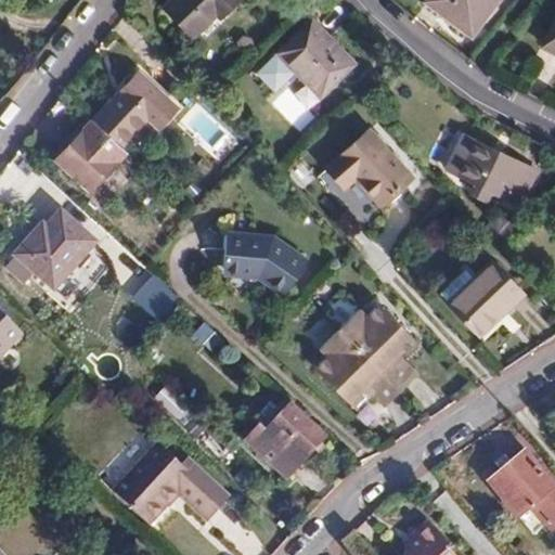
[(170,0),(165,7),(193,35),(216,13),(218,16),(234,0),(170,0)]
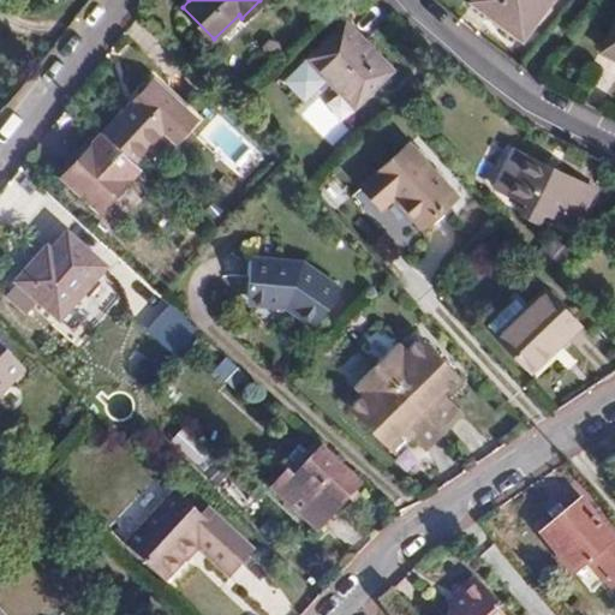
[(472,0),(518,36),(545,0),(472,0)]
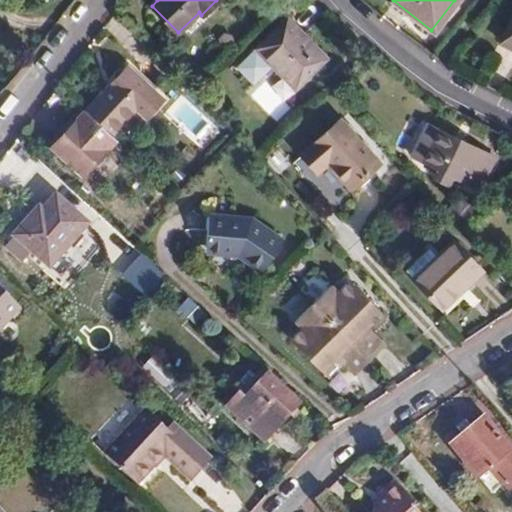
[(511,17),(500,41),(511,47),(511,17)]
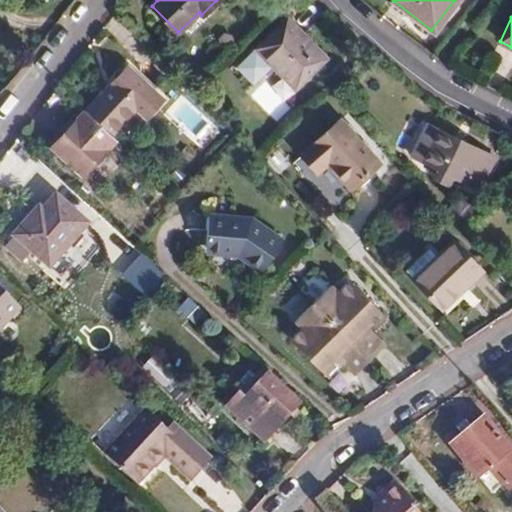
[(284,22),(253,51),(291,90),(322,62),(284,22)]
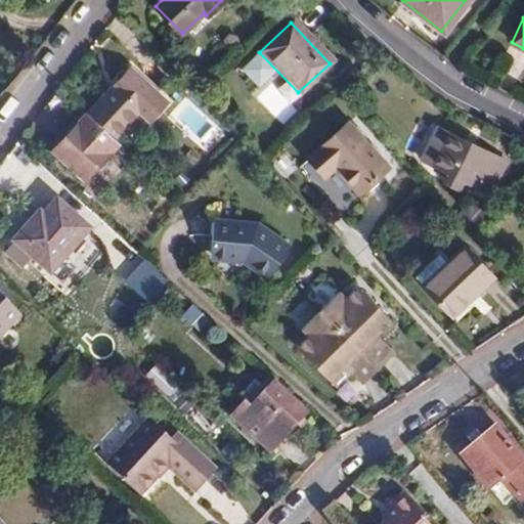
[(133,72),(90,114),(116,139),(140,115),(151,126),(171,107),(133,72)]
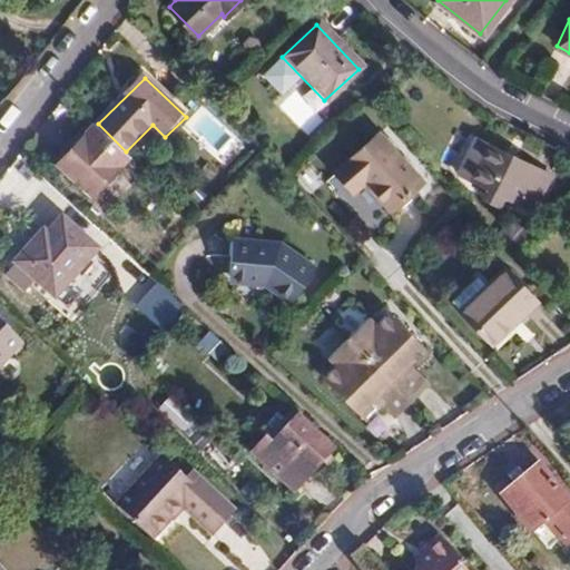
[(302,88),(281,104),(305,136),(326,121),(302,88)]
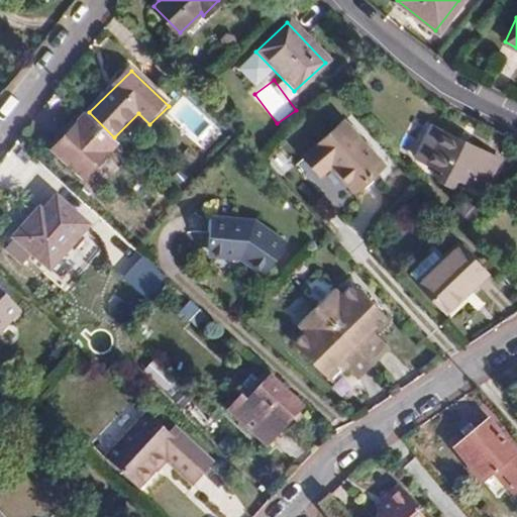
[(89,112),(80,103),(75,109),(78,113),(48,142),(54,147),(89,112)]
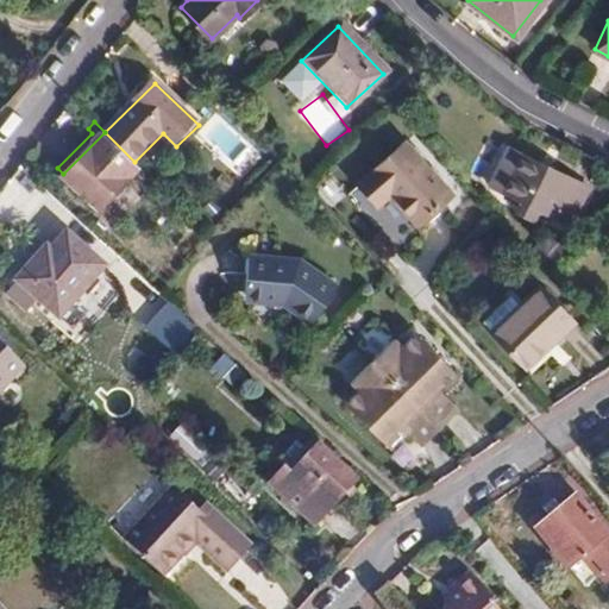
[(96,206),(138,165),(135,162),(105,132),(63,174),(96,206)]
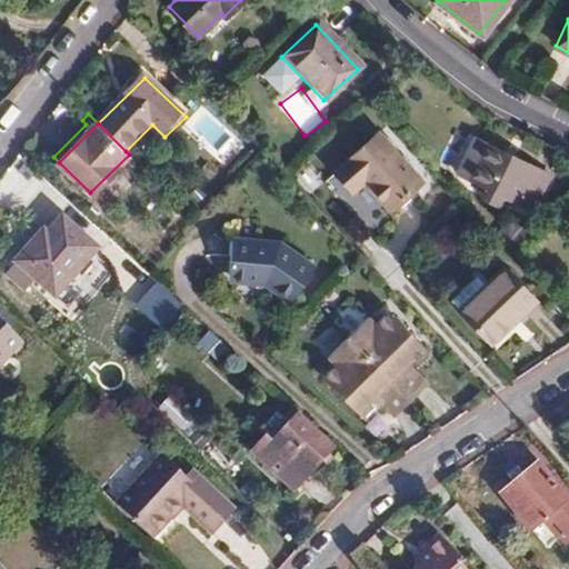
[(379,138),(339,177),(355,193),(368,182),(395,209),(422,183),(379,138)]
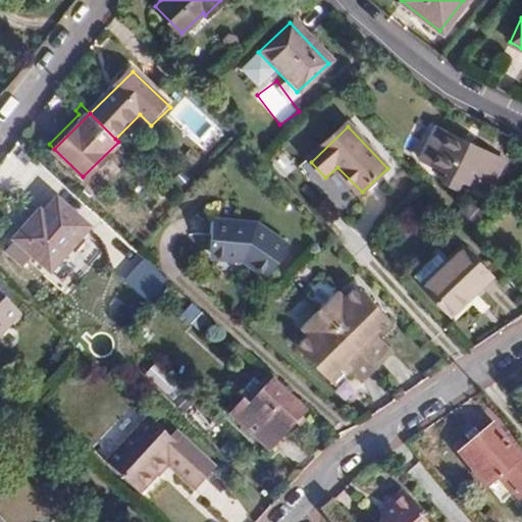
[(418,157),(430,164),(484,194),(501,163),(447,134),(433,126),(418,157)]
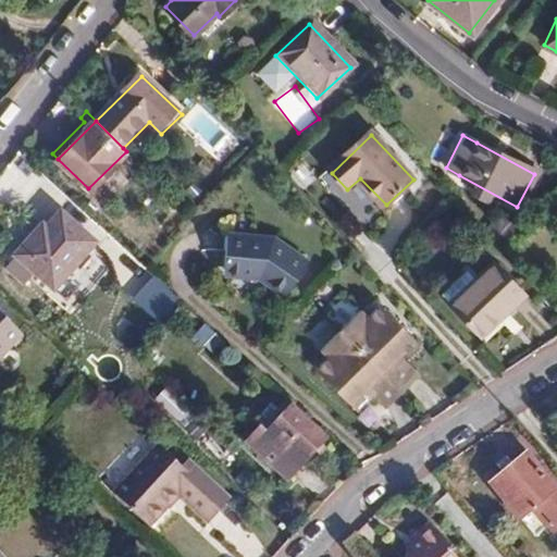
[(29,230),(8,255),(46,291),(88,245),(54,213),(34,234),(29,230)]
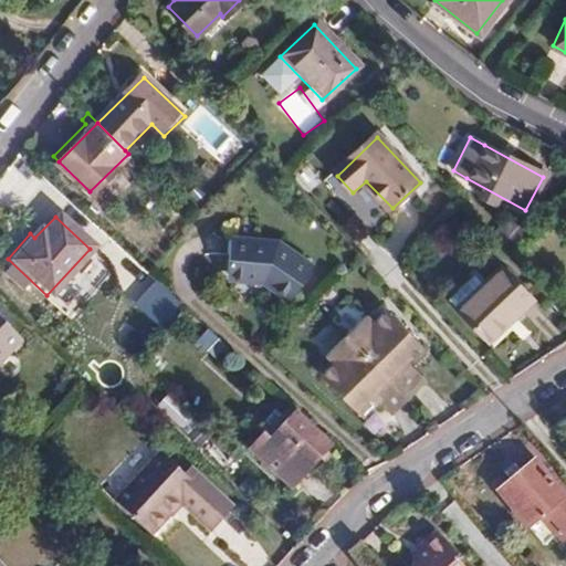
[(231,236),(226,275),(263,281),(291,299),(314,264),(280,241),(231,236)]
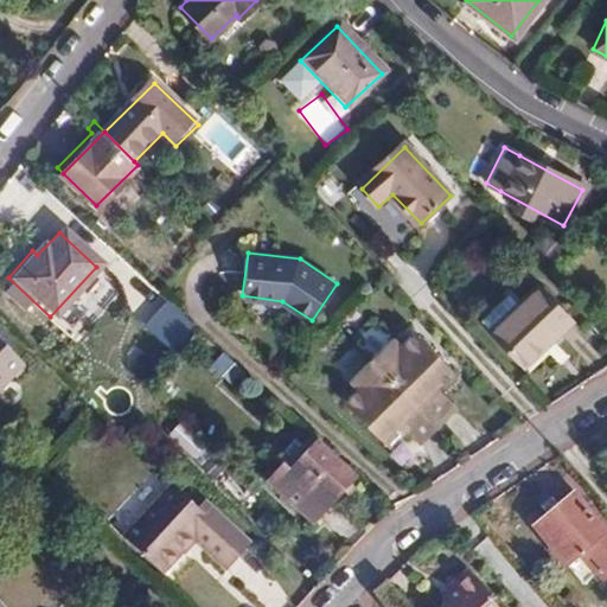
[(541,288),(494,333),(526,366),(574,323),(541,288)]
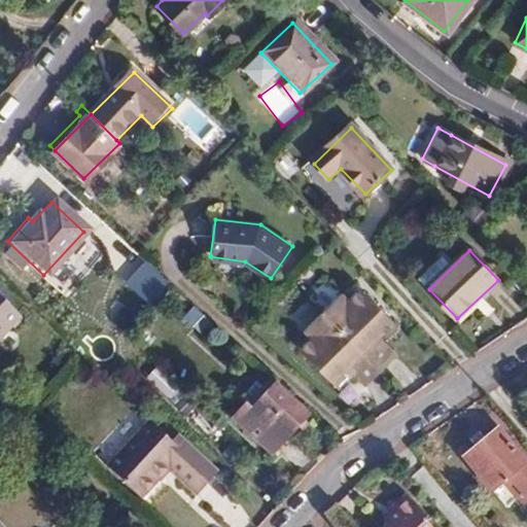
[(332,387),(350,372),(352,370),(344,360),(371,336),(374,339),(392,322),(359,289),(347,301),(340,293),(303,328),(309,337),(295,349),(332,387)]
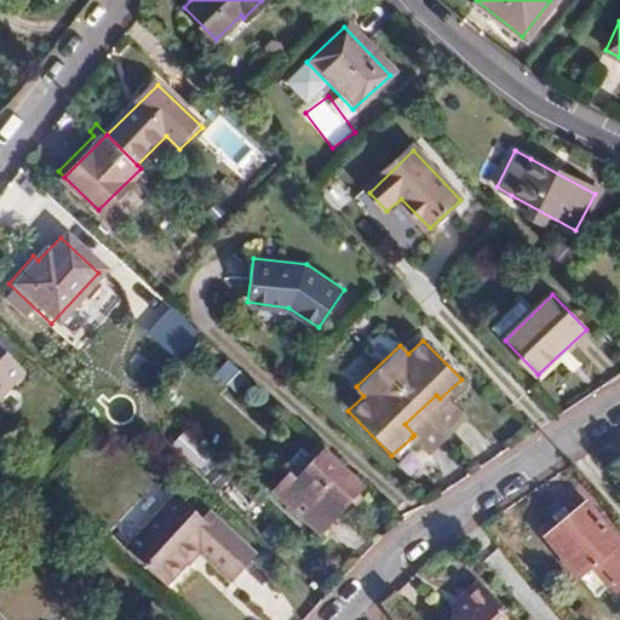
[(0,348),(0,408),(32,378),(0,348)]
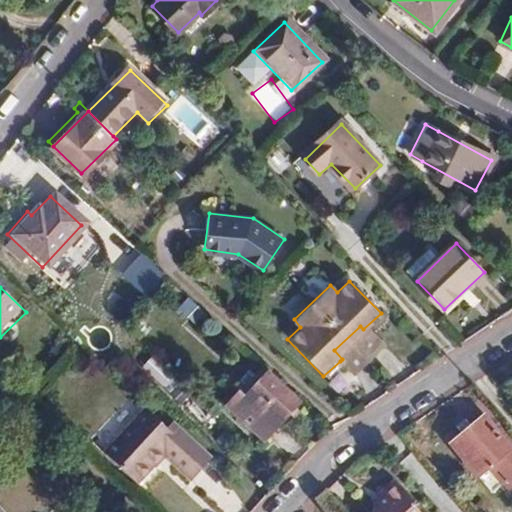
[(342,359),(340,361),(352,374),(380,348),(363,329),(360,326),(334,350),(342,359)]
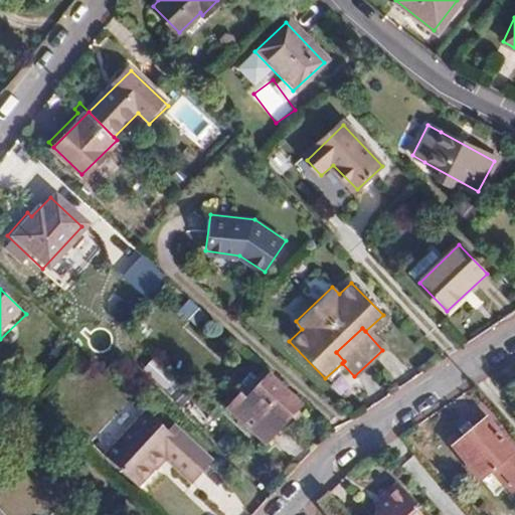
[(157,358),(145,369),(165,391),(177,380),(157,358)]
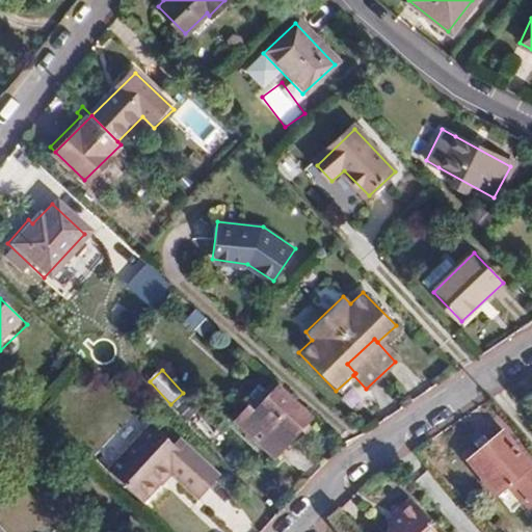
[(275,389),(254,415),(284,443),(307,418),(275,389)]
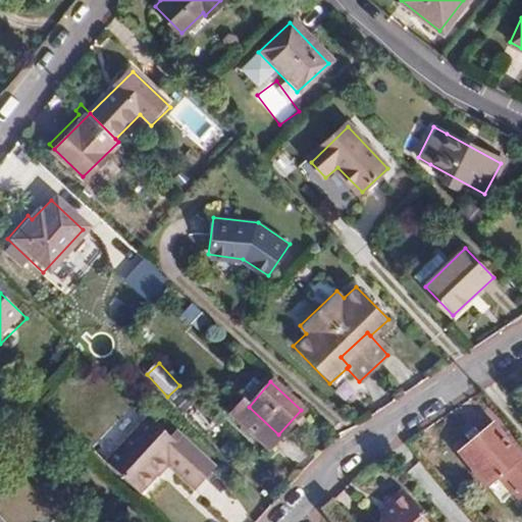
[(141,492),(161,470),(158,467),(166,458),(170,461),(198,486),(219,465),(180,429),(174,435),(151,415),(108,461),(141,492)]
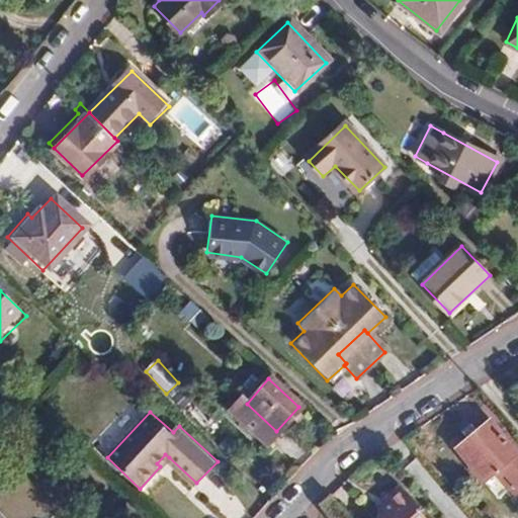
[(517,458),(488,424),(456,450),(482,481),(492,472),(512,496),(517,490),(517,458)]
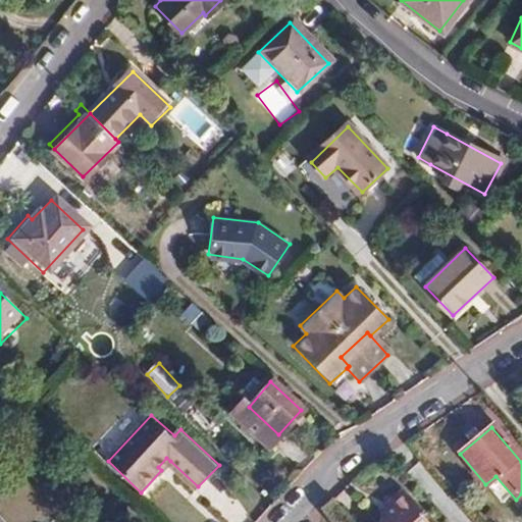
[(158,467),(161,470),(170,461),(166,458),(158,467)]
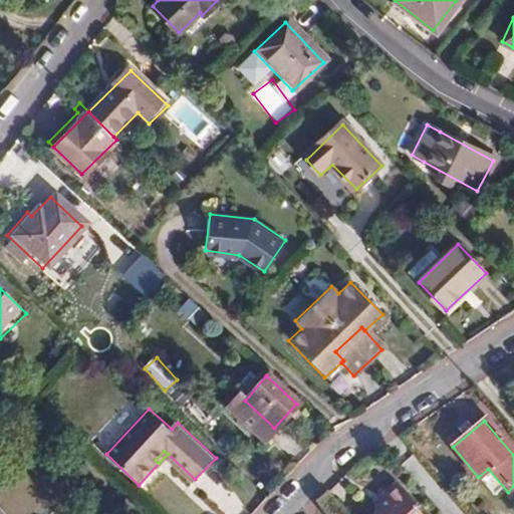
[(246,513),(250,511),(211,470),(192,488),(171,465),(167,469),(191,494),(198,487),(223,513),(246,513)]
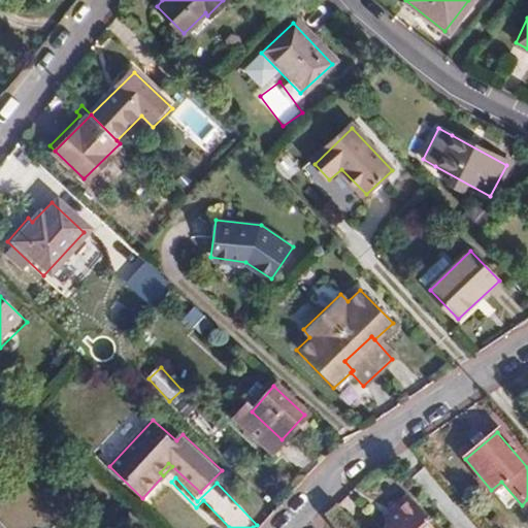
[(432,527),(427,521),(430,519),(413,499),(397,513),(399,516),(391,523),(389,527),(432,527)]
